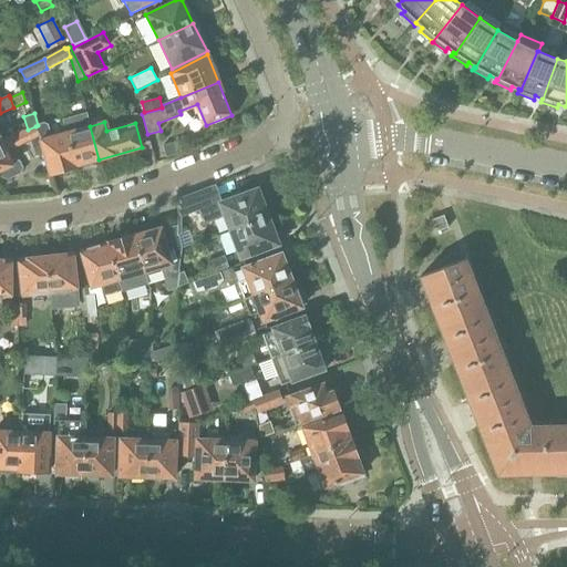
[(43,124),(38,125),(35,126),(44,154),(52,176),(75,169),(74,167),(65,134),(51,137),(48,125),(43,124)]
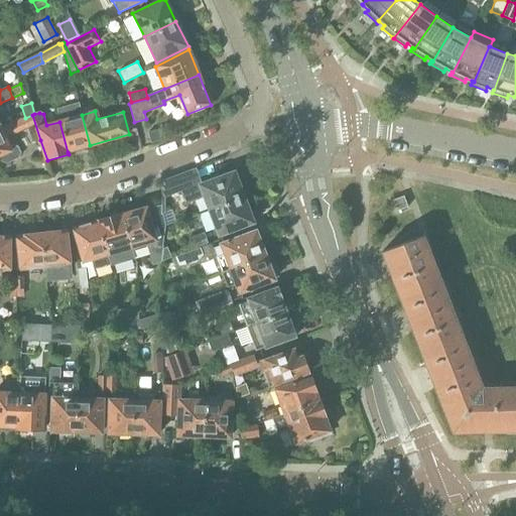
[(32,142),(40,140),(32,115),(25,118),(1,129),(0,129),(0,159),(1,162),(7,164),(19,158),(20,152),(18,147),(12,144),(9,146),(5,139),(27,129),(30,134),(32,142)]
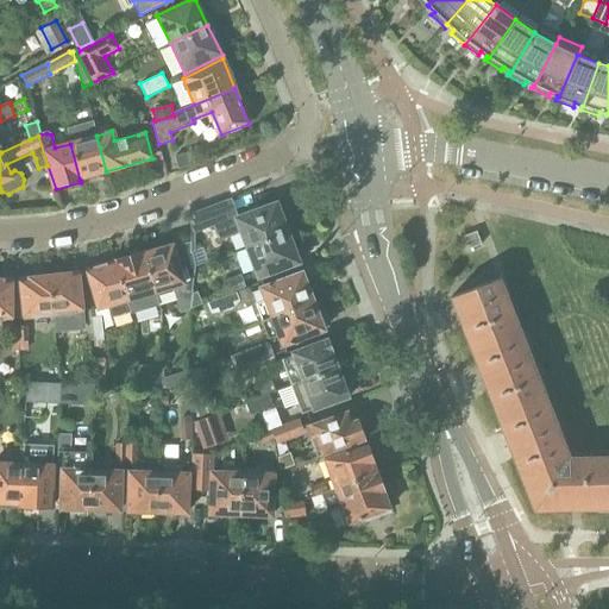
[(96,136),(70,144),(80,180),(106,171),(96,136)]
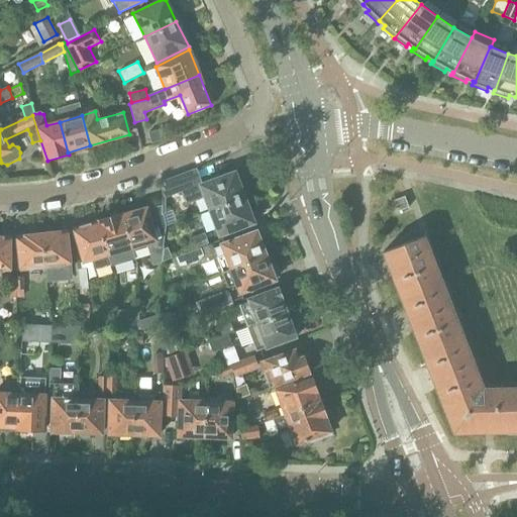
[(160,130),(148,132),(151,143),(163,141),(160,130)]
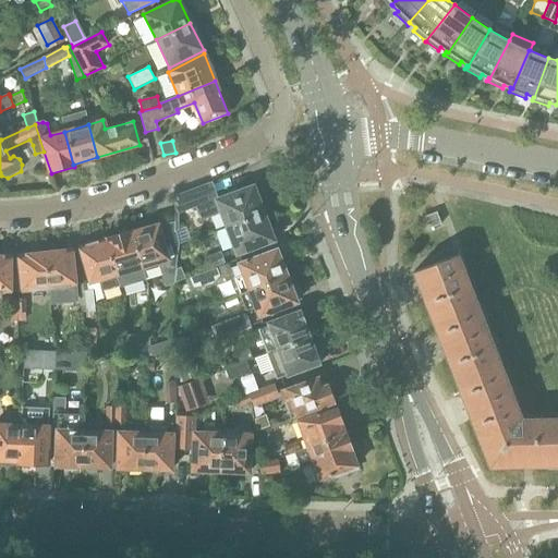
[(211,183),(176,196),(181,210),(195,205),(201,219),(220,211),(220,214),(226,228),(264,214),(263,210),(264,207),(262,202),(258,201),(253,186),(217,199),(211,183)]
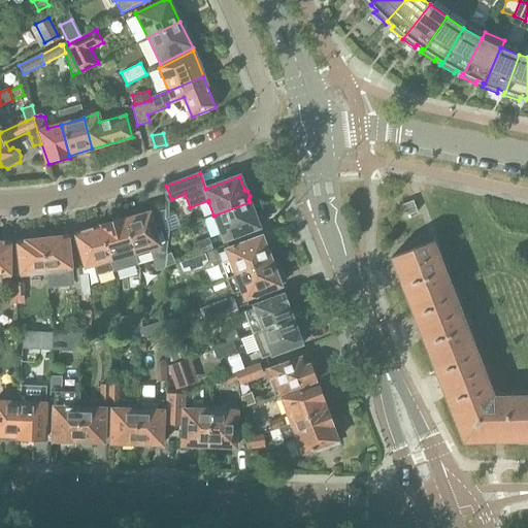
[(418,211),(414,200),(402,204),(406,216),(418,211)]
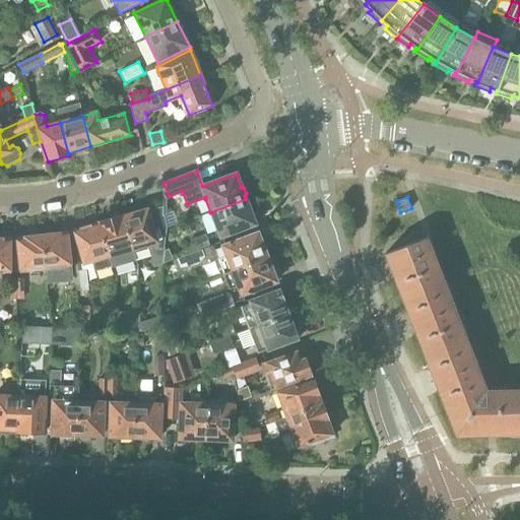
[(246,199),(210,212),(220,238),(255,224),(250,211),(251,208),(249,203),(247,202),(246,199)]
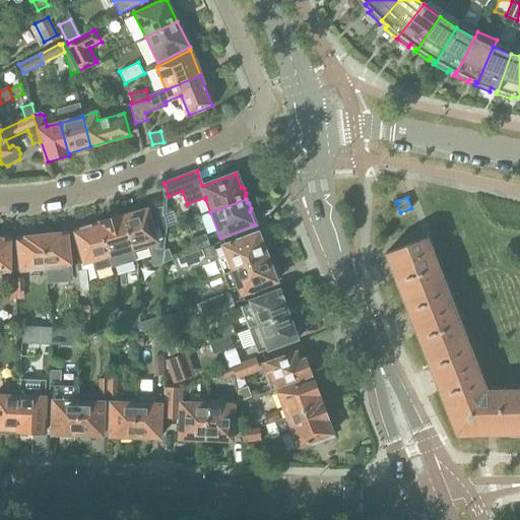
[(124,216),(123,217),(132,249),(147,245),(151,259),(154,267),(163,265),(164,263),(165,251),(168,228),(164,214),(164,208),(148,212),(147,209),(146,210),(136,213),(133,211),(127,213),(126,216),(124,216)]
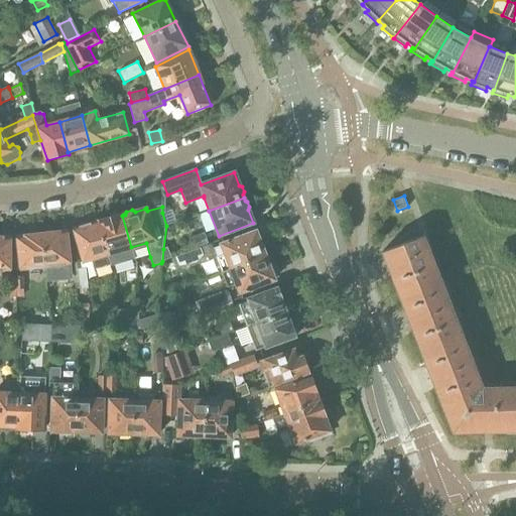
[(109,218),(98,222),(98,223),(99,222),(111,265),(126,260),(123,250),(124,250),(131,247),(122,216),(123,215),(122,215),(119,215),(116,214),(111,216),(109,218)]
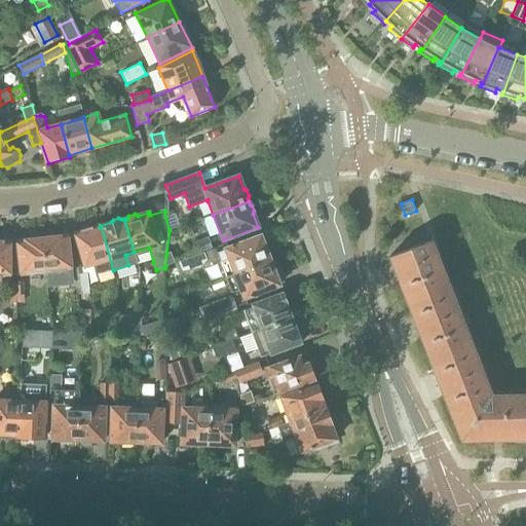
[(87,230),(75,234),(85,267),(94,264),(97,275),(113,270),(101,226),(100,227),(98,227),(95,226),(88,227),(87,230)]
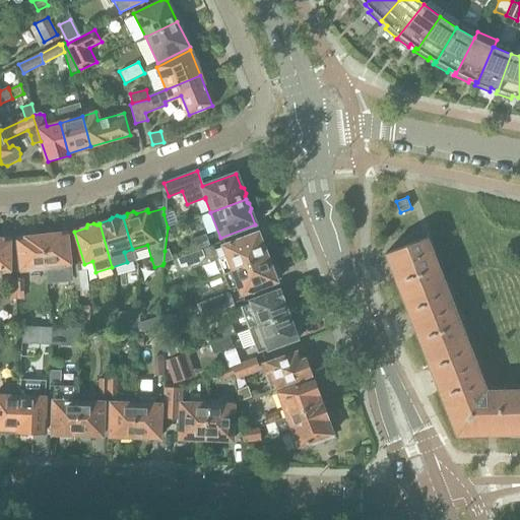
[(45,236),(42,236),(46,268),(70,266),(67,234),(56,235),(53,233),(47,234),(45,236)]
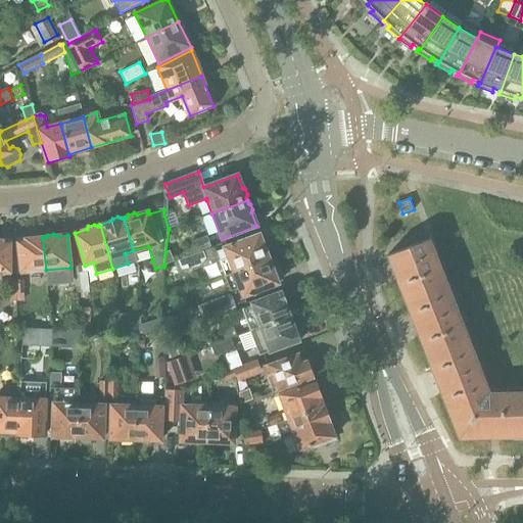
[(228,256),(220,259),(226,275),(269,259),(268,255),(269,253),(267,248),(264,246),(259,234),(225,247),(228,256)]
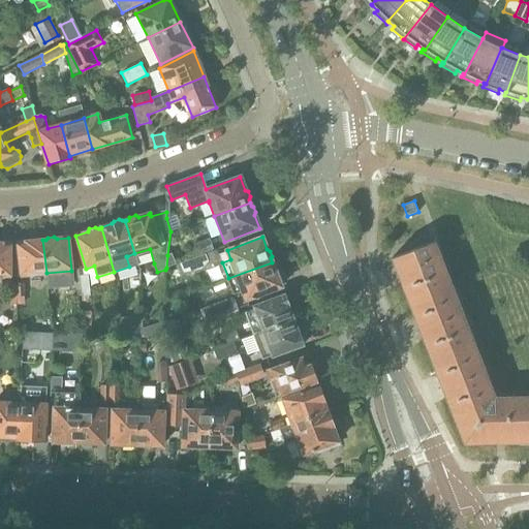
[(29,242),(18,243),(21,276),(47,273),(42,240),(40,241),(37,239),(31,240),(29,242)]
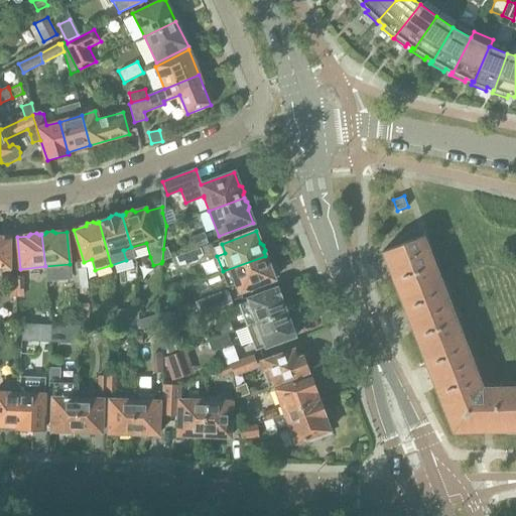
[(204,233),(191,237),(196,248),(208,244),(204,233)]
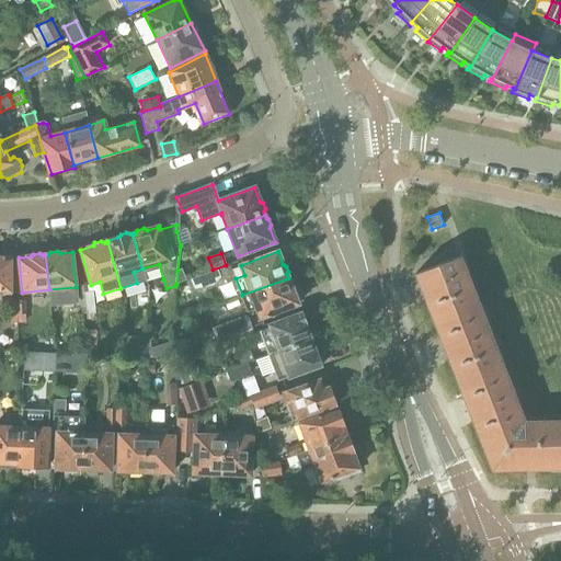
[(459,256),(415,273),(426,300),(432,316),(469,301),(472,300),(476,299),(470,285),(465,268),(459,258),(459,256)]
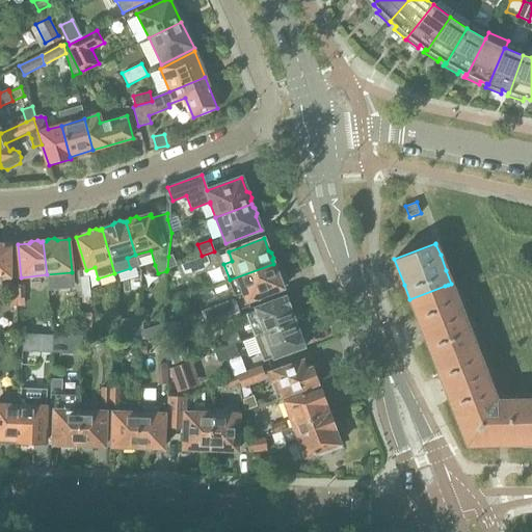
[(0,290),(1,291),(1,278),(10,278),(10,245),(0,244),(0,290)]
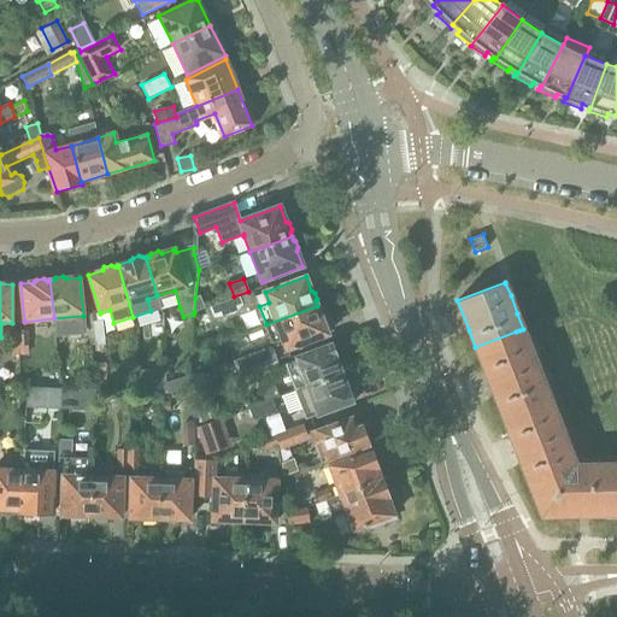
[(195,298),(194,312),(205,309),(200,295),(195,298)]
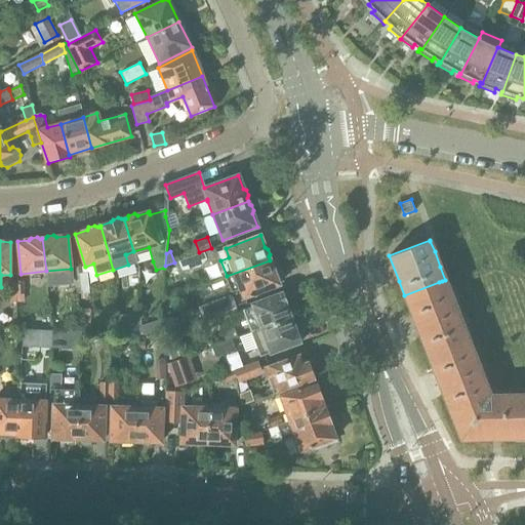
[(203,252),(177,261),(182,271),(199,268),(206,259),(203,252)]
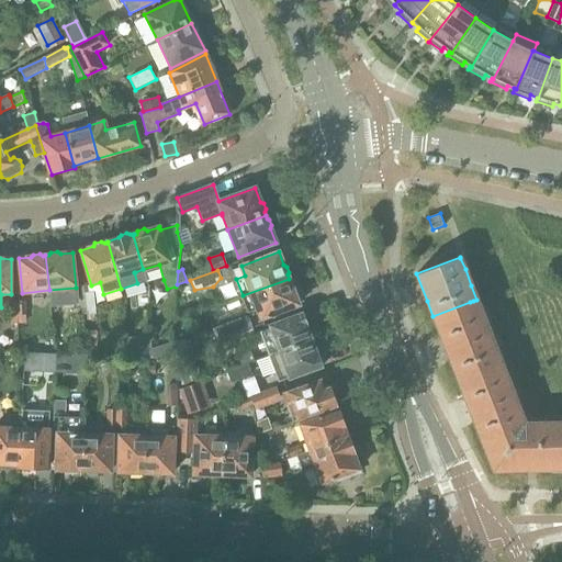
[(289,279),(243,295),(249,312),(257,308),(261,319),(299,305),(294,292),(295,289),(293,283),(290,282),(289,279)]
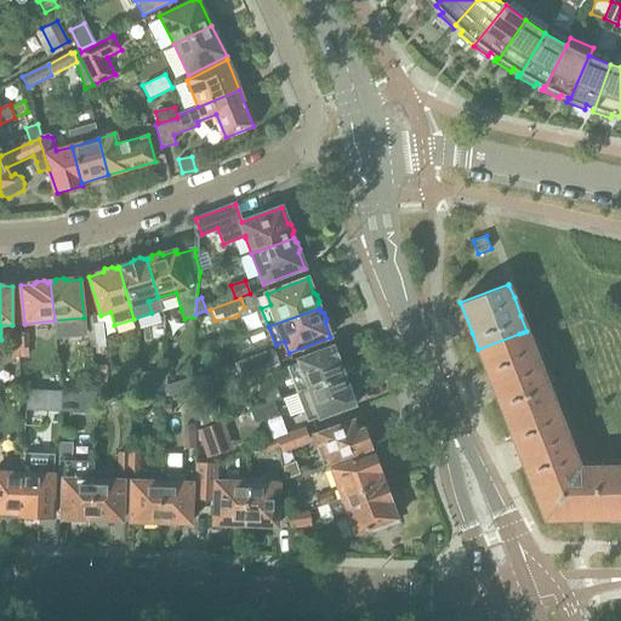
[(103,323),(93,324),(96,348),(107,347),(103,323)]
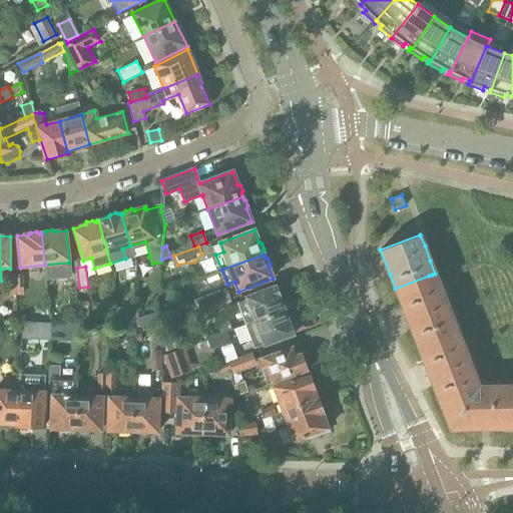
[(429,276),(395,289),(403,308),(412,332),(417,345),(451,331),(454,330),(457,329),(452,317),(447,302),(442,291),(436,276),(435,274),(432,275),(429,276)]
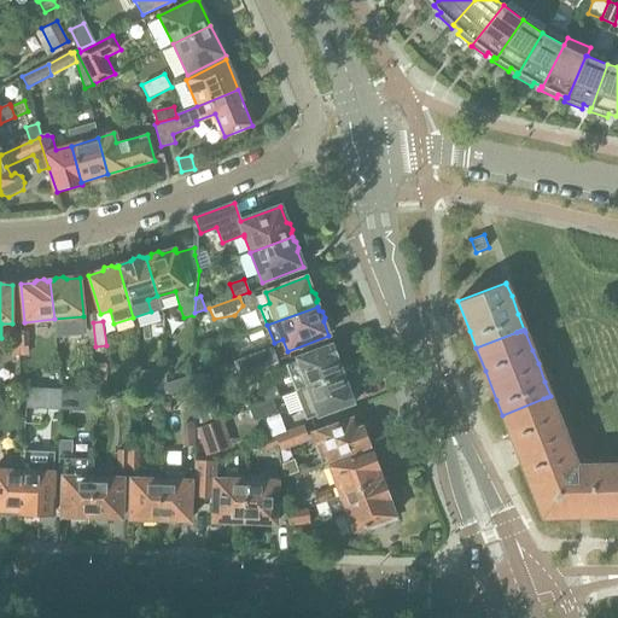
[(18,332),(18,347),(19,347),(21,356),(29,356),(29,347),(29,331),(18,332)]
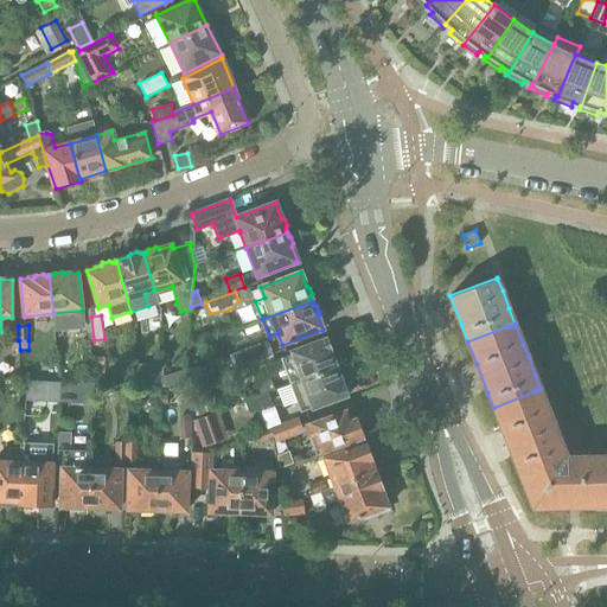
[(292,356),(281,359),(291,384),(337,368),(336,364),(337,360),(334,355),(332,353),(331,351),(326,338),(291,352),(292,356)]
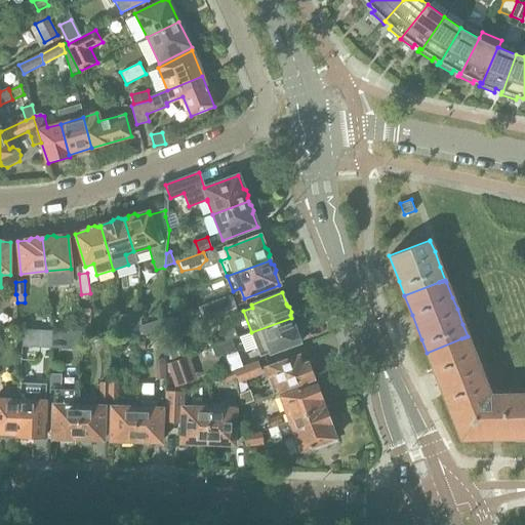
[(191,306),(168,314),(173,328),(196,319),(191,306)]
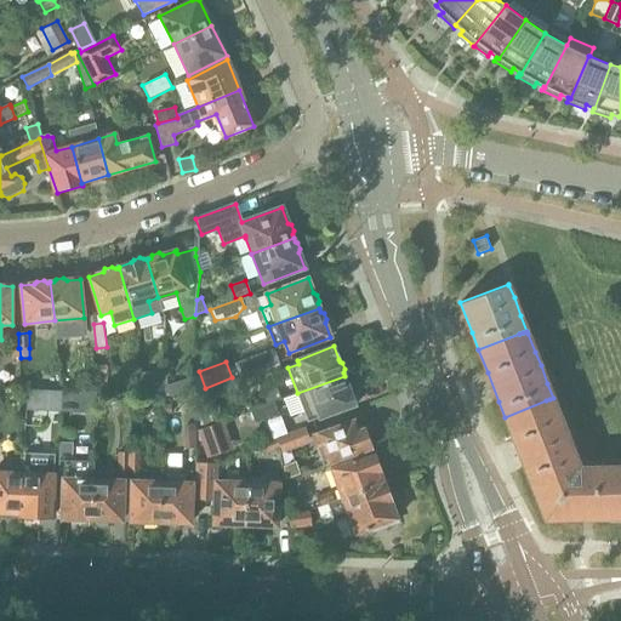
[(279,362),(254,371),(260,386),(284,376),(279,362)]
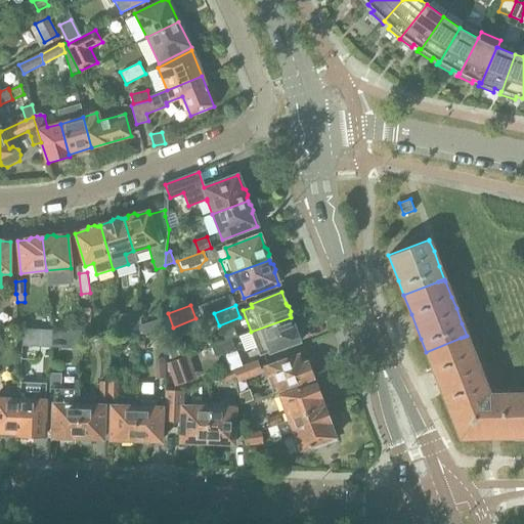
[(93,308),(82,309),(84,326),(94,325),(93,308)]
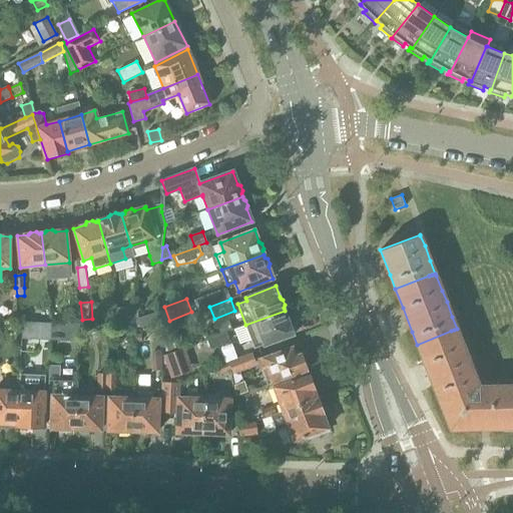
[(285,311),(245,325),(254,349),(264,345),(264,346),(294,335),(291,325),(290,325),(289,323),(291,320),(289,315),(286,314),(285,311)]
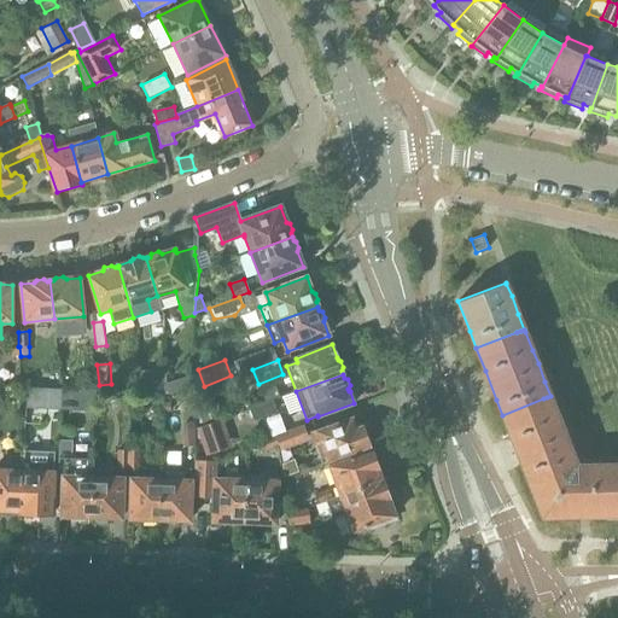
[(165,384),(167,394),(190,395),(191,377),(165,384)]
